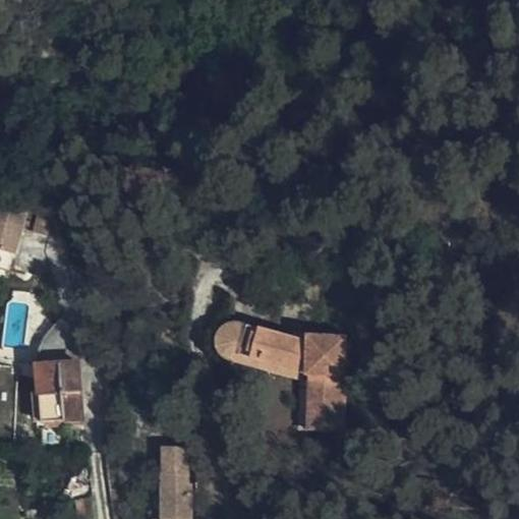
[(0,245),(17,250),(27,212),(0,205),(0,245)]
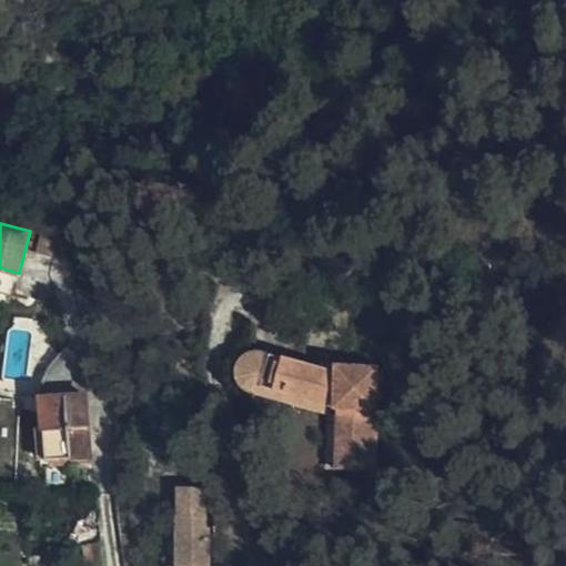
[(259,386),(268,352),(259,350),(252,350),(245,351),(239,356),(235,361),(234,366),(233,370),(233,375),(235,382),(239,386),(243,390),(254,394),(324,413),(326,405),(259,386)]
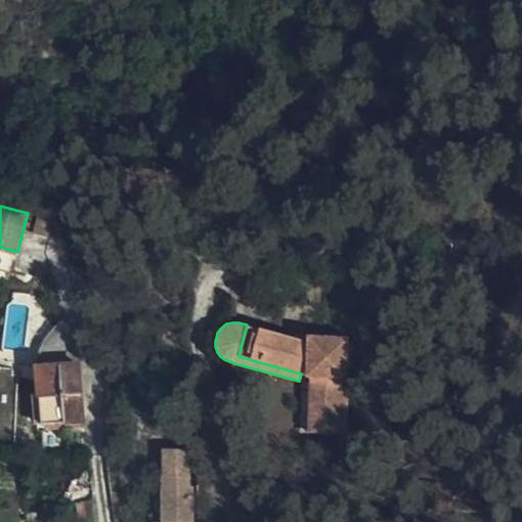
[(306,339),(247,324),(238,356),(301,374),(309,376),(308,430),(343,432),(345,336),(307,334),(306,339)]
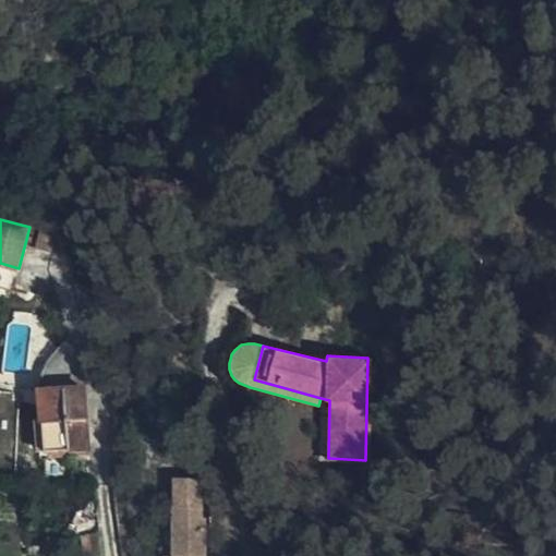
[(86,448),(82,386),(37,388),(41,450),(86,448)]
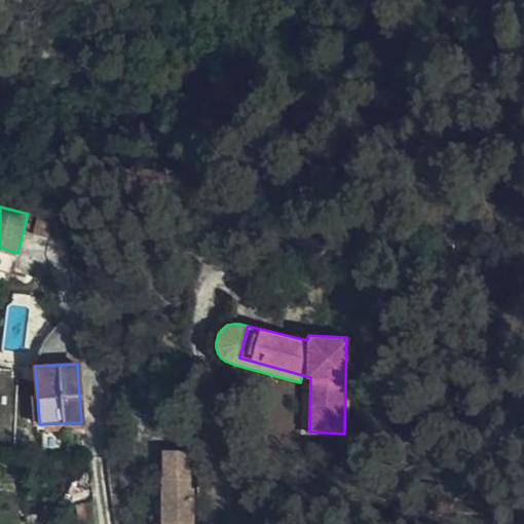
[(159,523),(159,502),(149,503),(149,523),(159,523)]
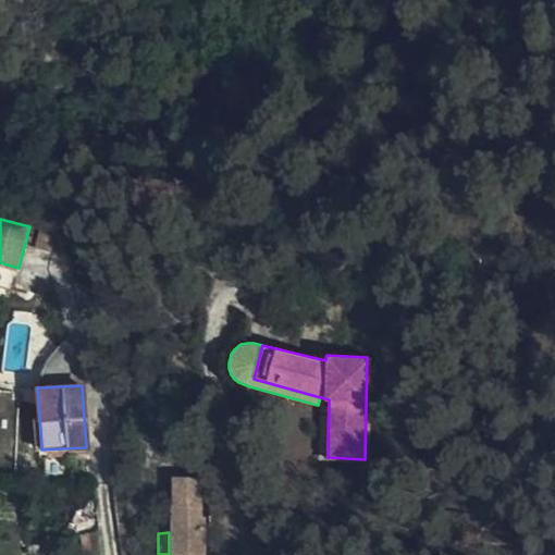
[(194,554),(194,532),(169,532),(169,554),(194,554)]
